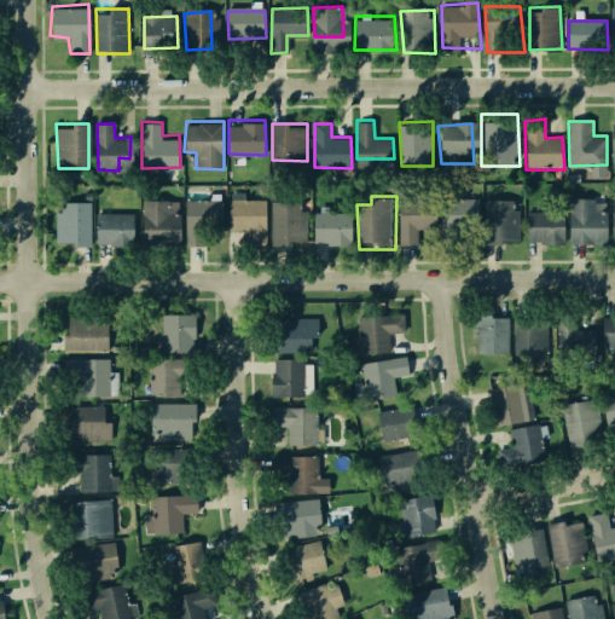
[(482,198),(445,198),(445,244),(462,244),(462,230),(482,229),(482,198)]
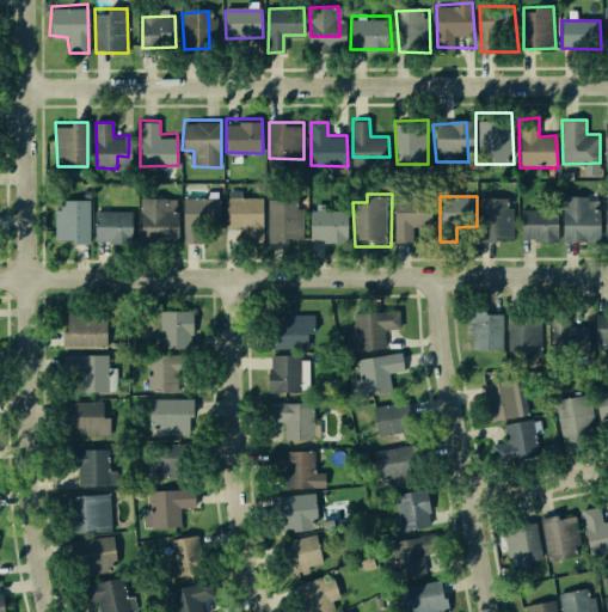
[(225,227),(223,197),(188,199),(188,244),(208,243),(207,227),(225,227)]
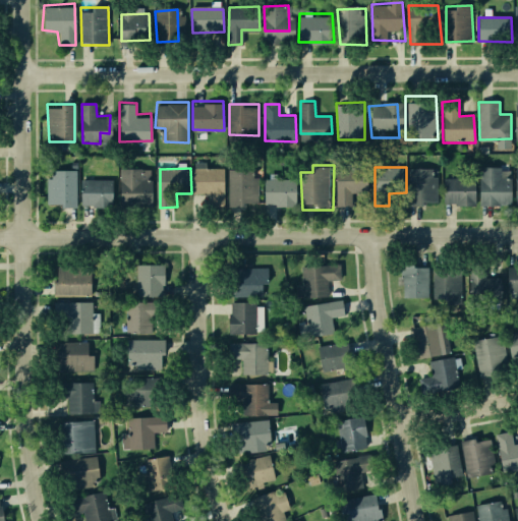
[(406,168),(439,168),(438,207),(410,203),(406,168)]
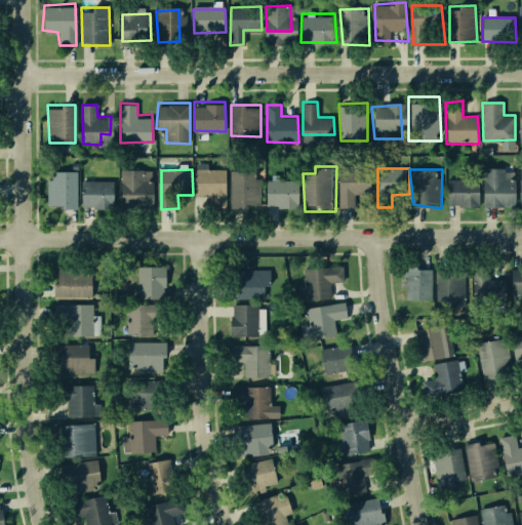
[(483,169),(513,169),(516,204),(484,206),(483,169)]
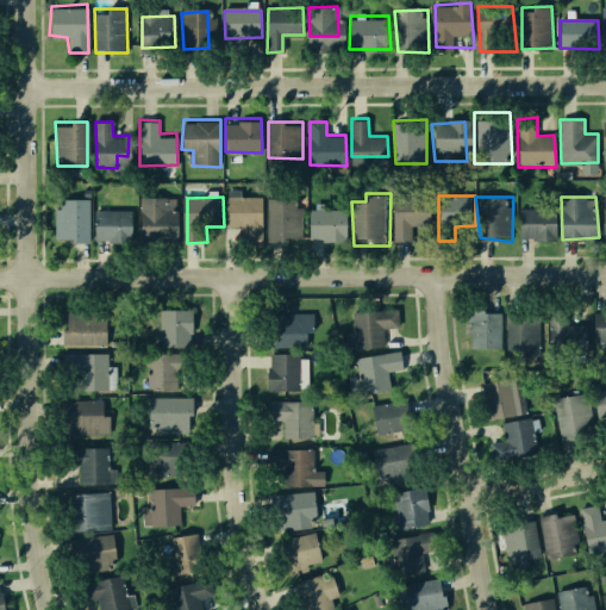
[(142,198),(167,198),(167,212),(177,212),(179,242),(145,243),(142,198)]
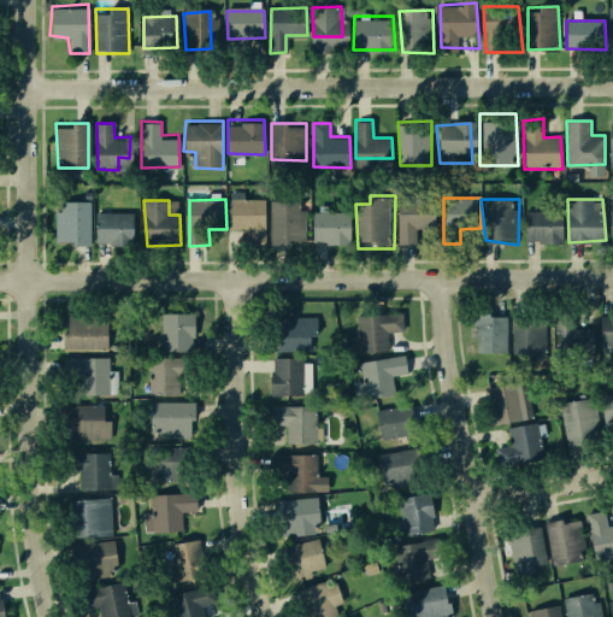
[(271,201),(305,200),(306,242),(271,242),(271,201)]
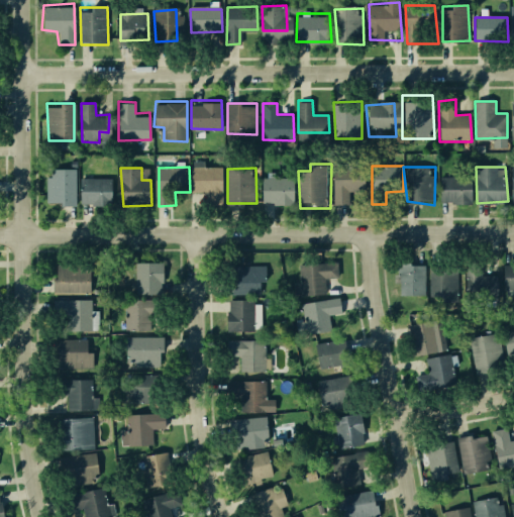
[(47,169),(75,169),(77,207),(47,205),(47,169)]
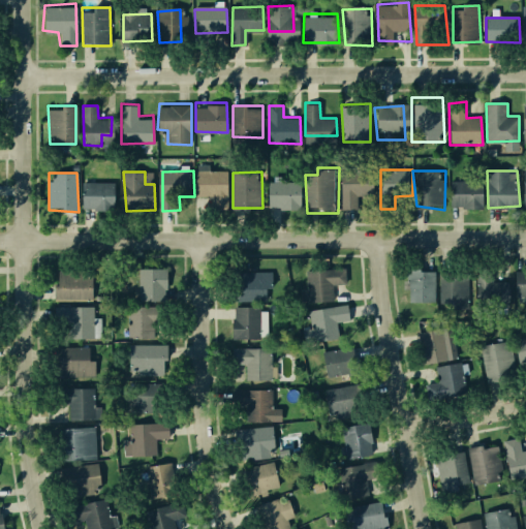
[(193,173),(227,174),(228,210),(196,210),(193,173)]
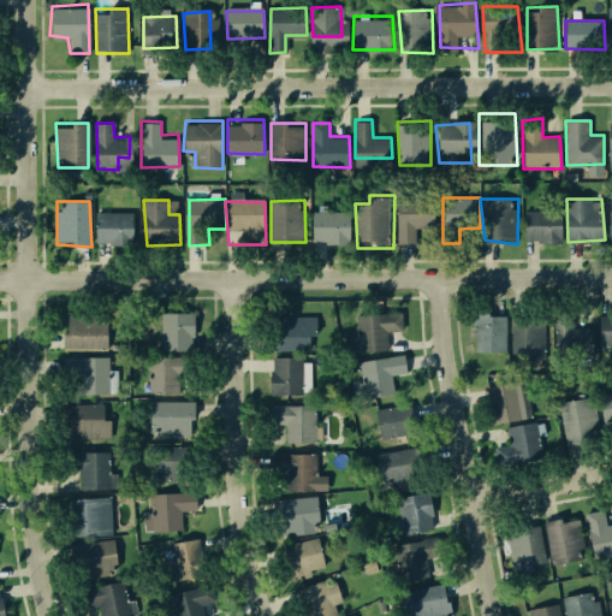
[(399,208),(433,206),(431,244),(400,244),(399,208)]
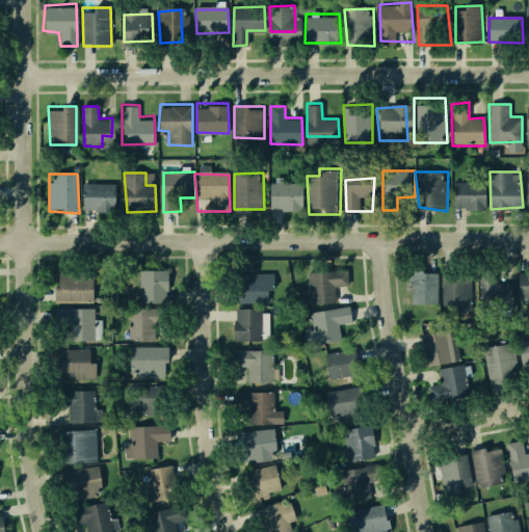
[(453,179),(485,178),(486,211),(455,211),(453,179)]
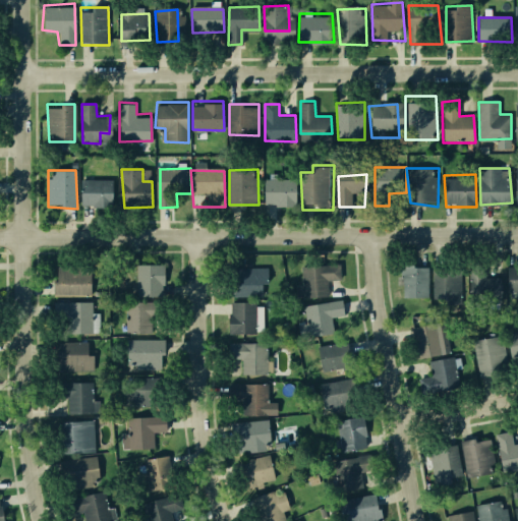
[(263,179),(295,179),(295,206),(265,205),(263,179)]
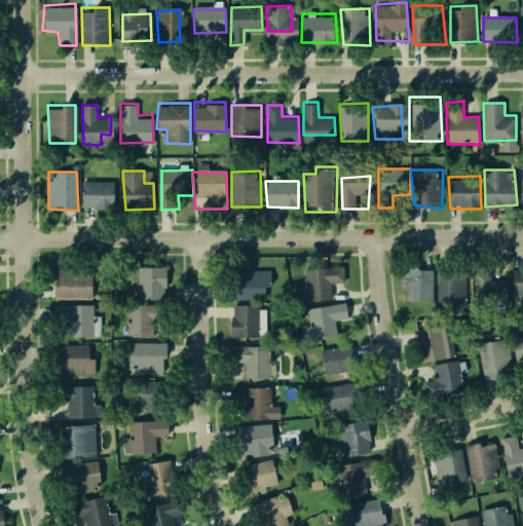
[(82,184),(114,184),(115,212),(83,211),(82,184)]
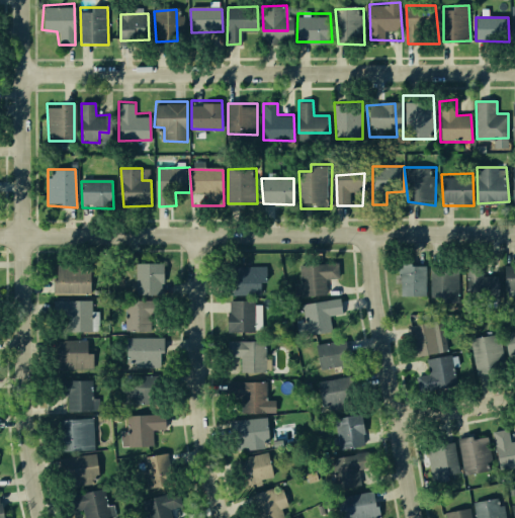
[(139,294),(138,259),(164,259),(165,293),(139,294)]
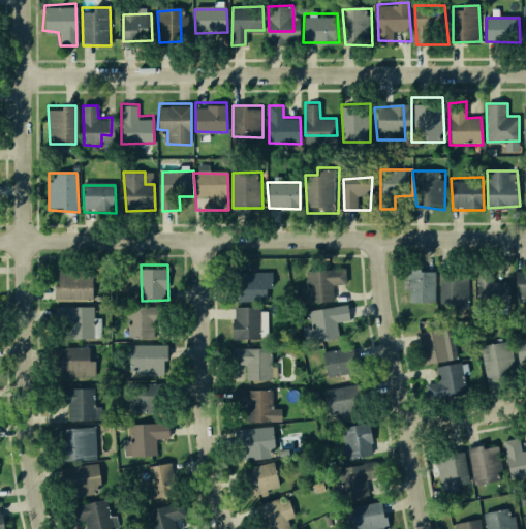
[(93,300),(54,300),(54,268),(93,268),(93,300)]
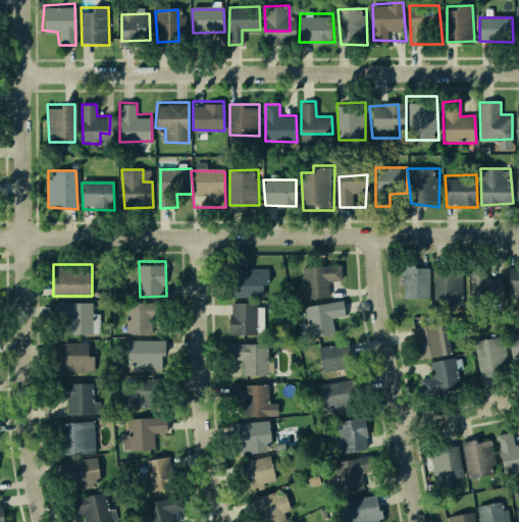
[(268,297),(268,266),(230,266),(230,297),(268,297)]
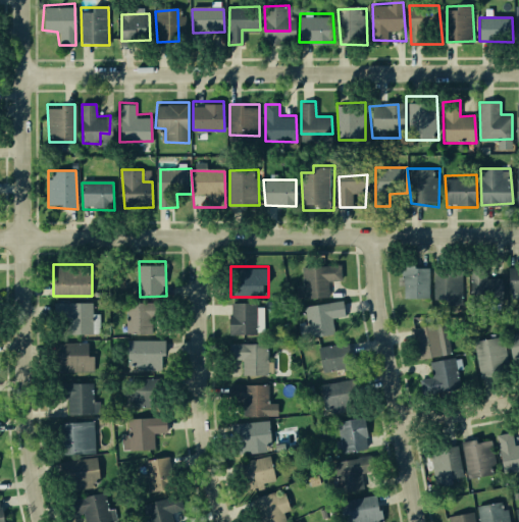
[(341,266),(342,281),(332,281),(333,298),(303,300),(301,268),(341,266)]
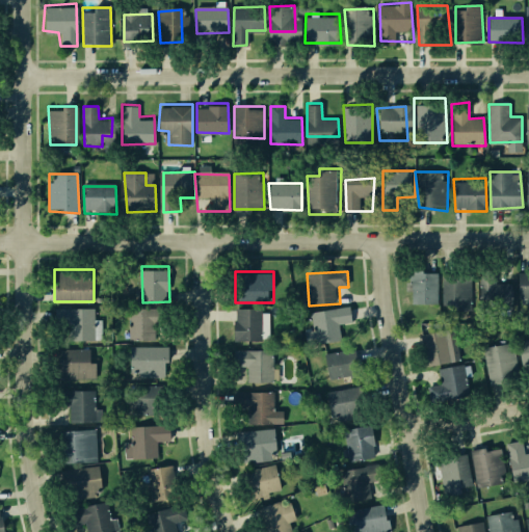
[(528,295),(519,296),(517,274),(528,272),(528,295)]
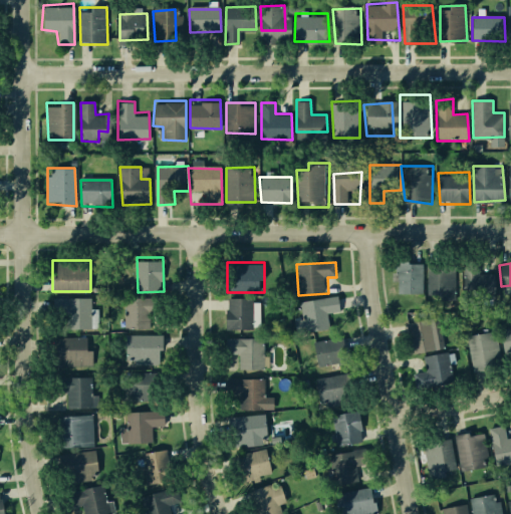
[(425,264),(425,293),(398,293),(398,264),(425,264)]
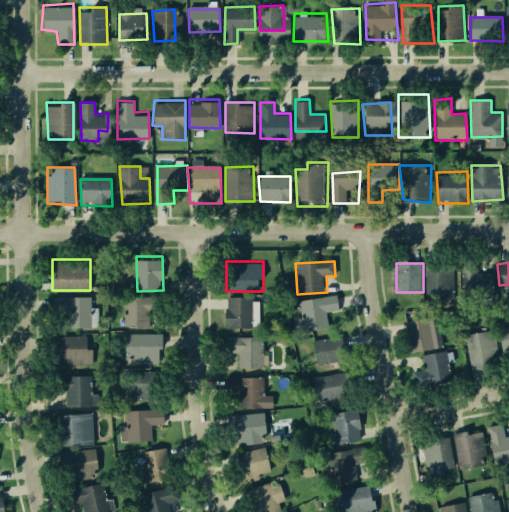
[(457,299),(456,263),(428,264),(429,293),(441,293),(441,299),(457,299)]
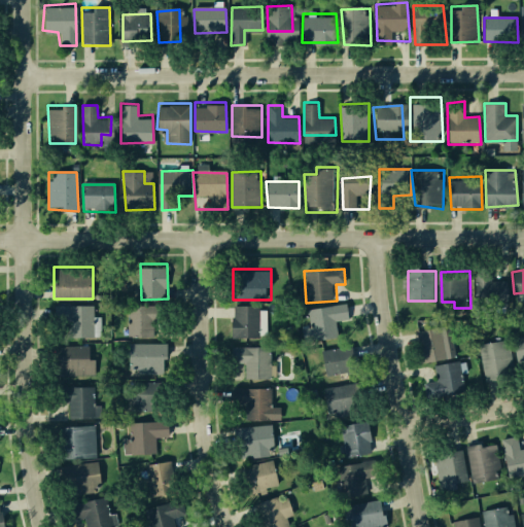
[(511,305),(511,279),(479,279),(479,306),(511,305)]
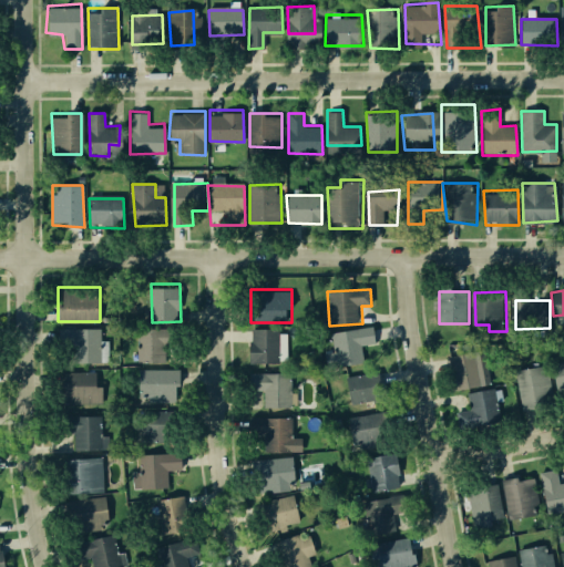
[(250,329),(279,328),(280,362),(252,362),(250,329)]
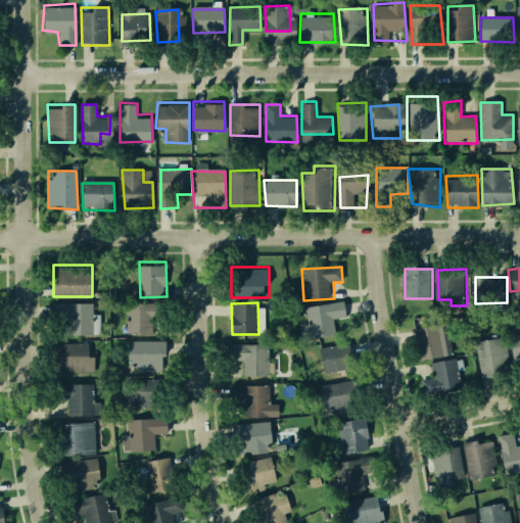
[(306,306),(312,339),(340,334),(336,302),(306,306)]
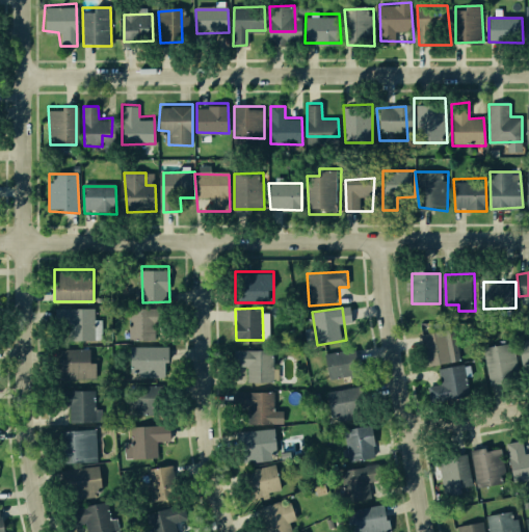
[(131,340),(130,310),(158,309),(160,341),(131,340)]
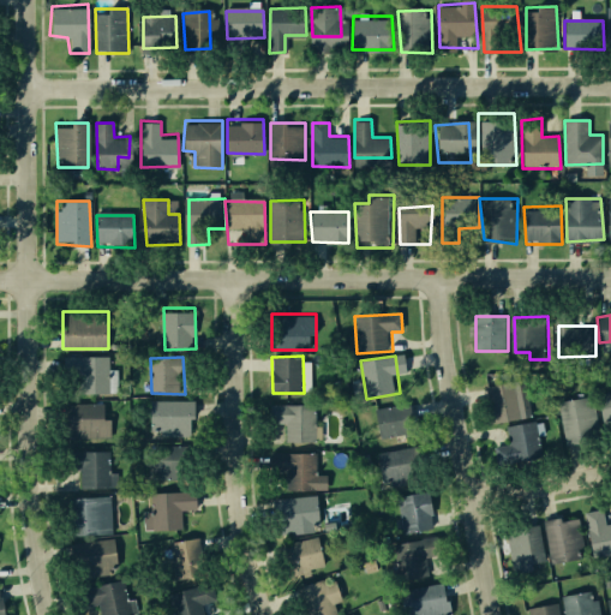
[(109,393),(108,358),(66,359),(67,394),(109,393)]
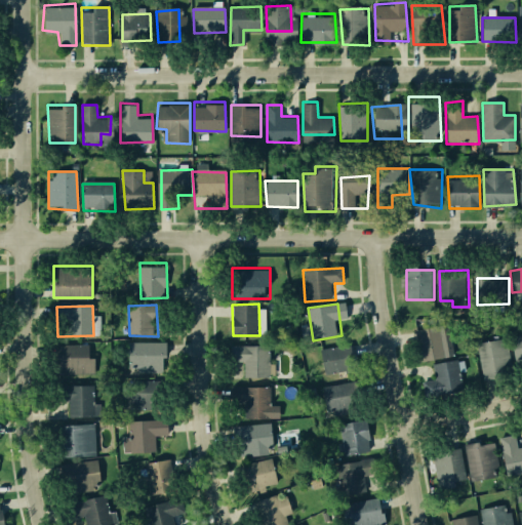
[(450,358),(442,321),(415,326),(418,341),(414,342),(416,354),(420,353),(423,363),(450,358)]
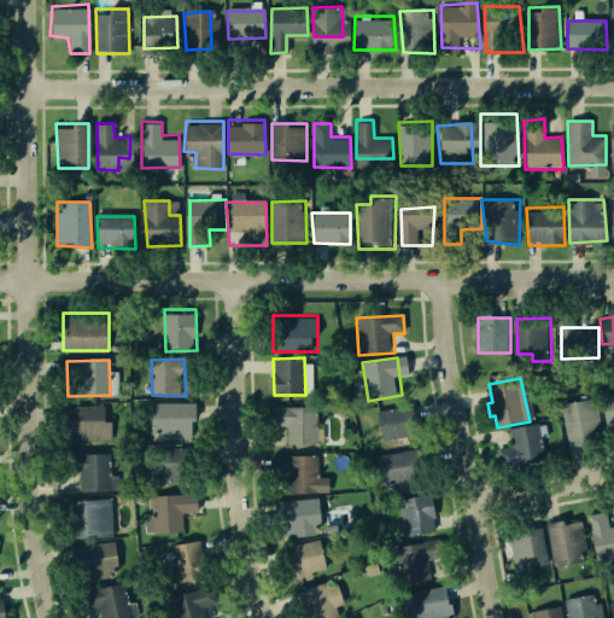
[(613,420),(606,423),(601,398),(613,396),(613,420)]
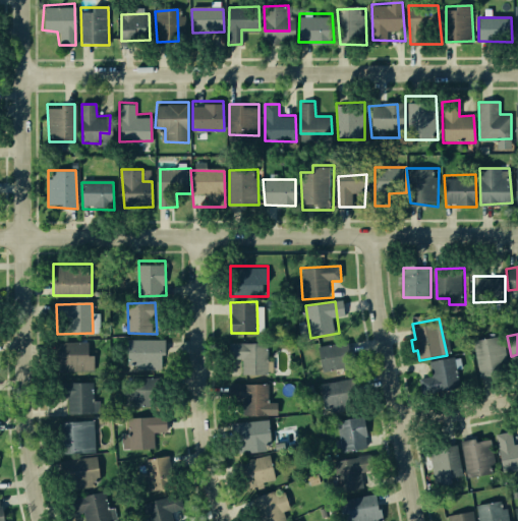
[(476,341),(482,375),(511,370),(505,336),(476,341)]
